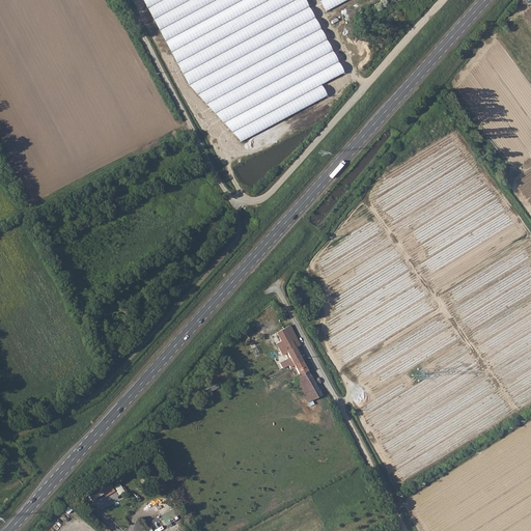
[(141,0),(188,85),(240,143),(327,96),(320,85),(344,73),(304,0),(319,0),(327,11),(347,0),(141,0)]
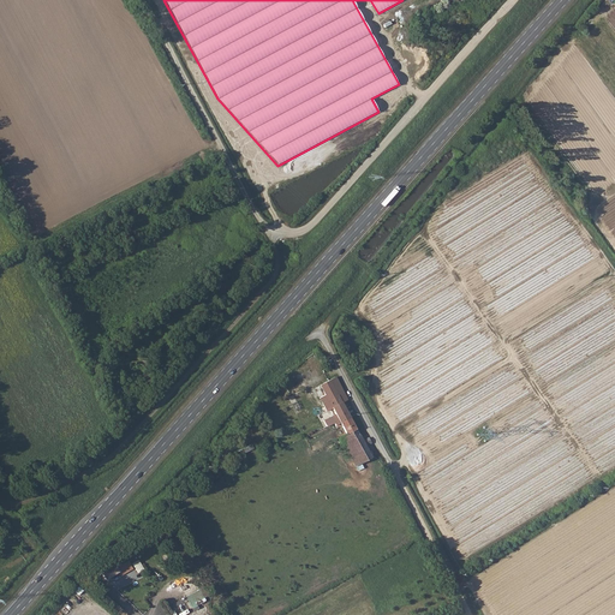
[(327,400),(322,402),(323,405),(328,413),(329,412),(333,411),(332,407),(346,400),(335,377),(329,380),(336,395),(327,400)]
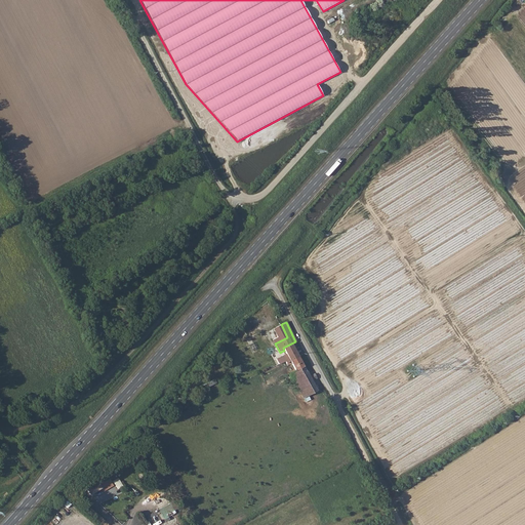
[(281,324),(270,330),(274,339),(277,337),(279,341),(287,337),(281,324)]
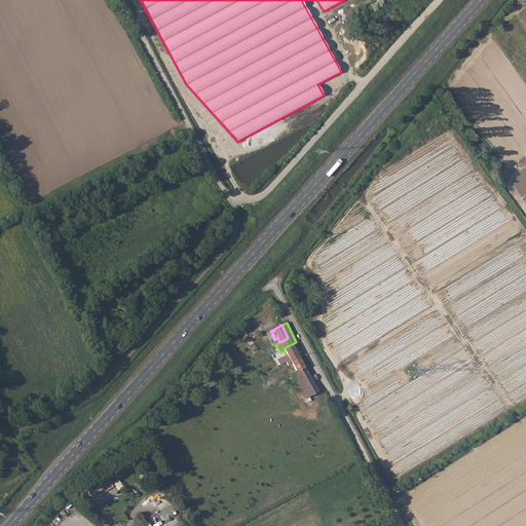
[(282,352),(283,354),(284,357),(295,350),(300,347),(297,341),(296,342),(284,348),(285,351),(282,352)]
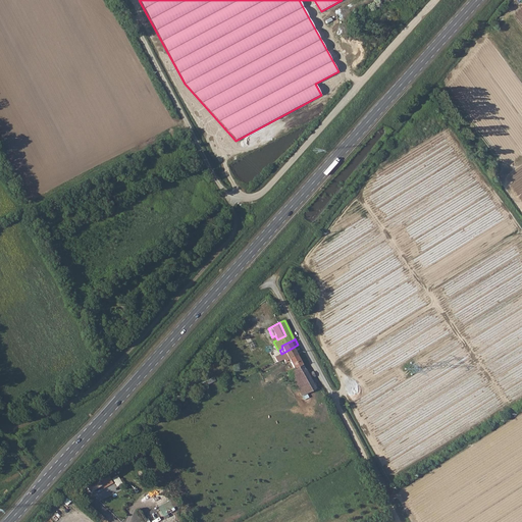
[(280,356),(282,359),(283,359),(283,360),(296,354),(293,348),(281,354),(281,355),(280,356)]
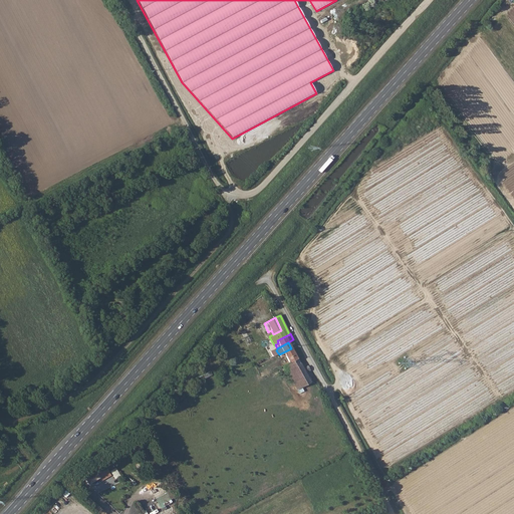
[(295,367),(300,364),(296,357),(291,348),(279,354),(281,357),(285,355),(289,362),(283,365),(287,372),(289,371),(295,367)]
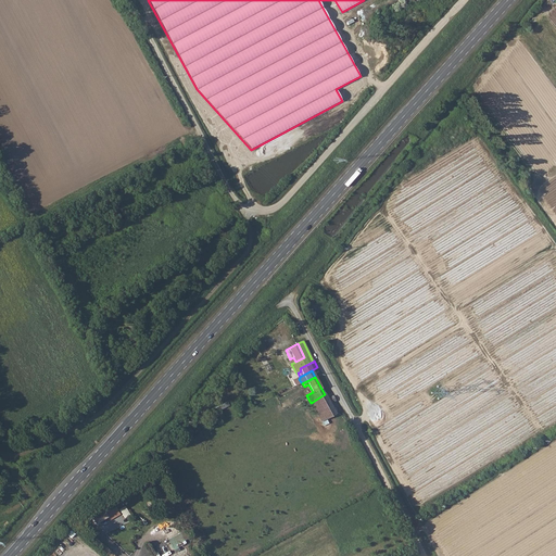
[(326,395),(325,395),(325,394),(319,397),(313,402),(311,403),(320,420),(325,418),(336,413),(332,408),(330,403),(327,399),(326,395)]
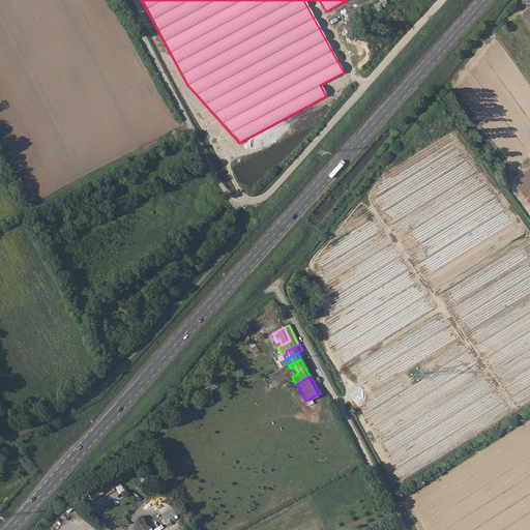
[(218,382),(202,389),(204,394),(221,386),(218,382)]
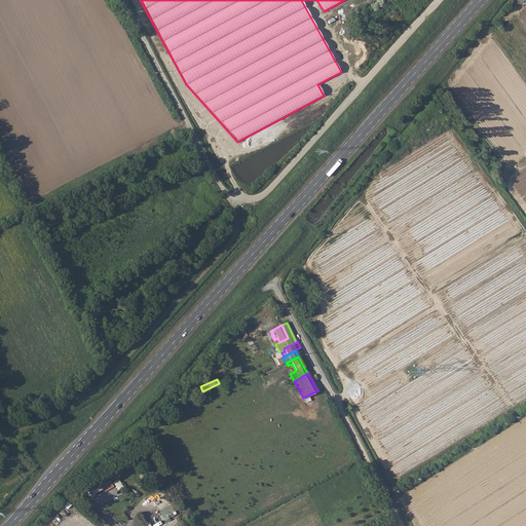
[(102,490),(113,483),(108,476),(98,482),(102,490)]
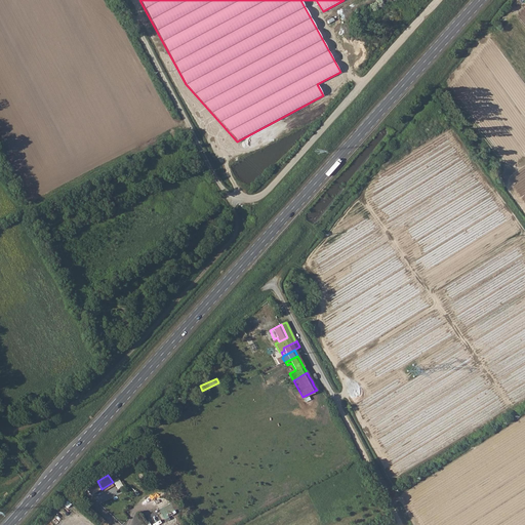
[(114,481),(119,488),(123,485),(119,478),(114,481)]
